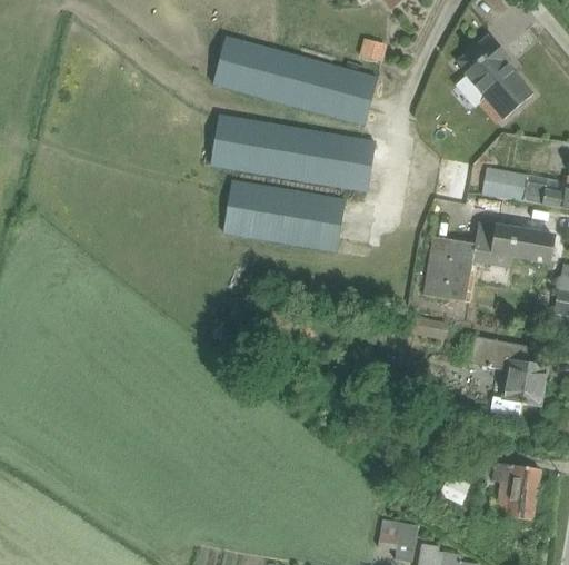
[(378,0),(386,10),(398,0),(378,0)]
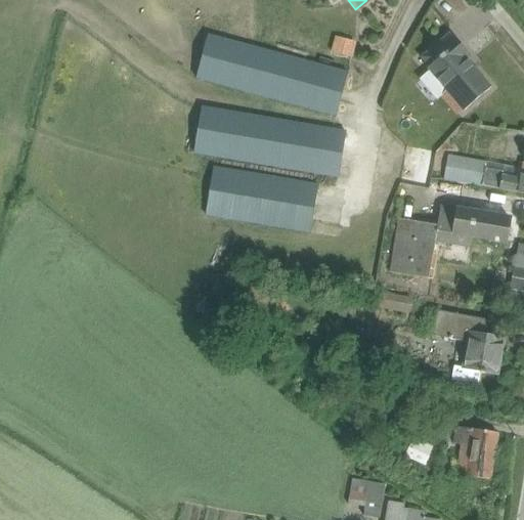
[(351,59),(219,24),(208,68),(340,103),(351,59)]
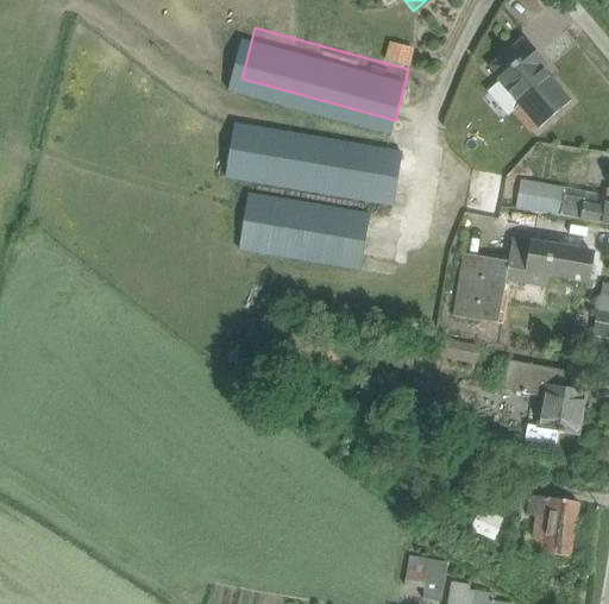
[(529,132),(570,98),(552,75),(551,76),(542,68),(547,63),(522,35),(488,64),(497,75),(495,76),(498,80),(487,89),(508,115),(512,112),(529,132)]
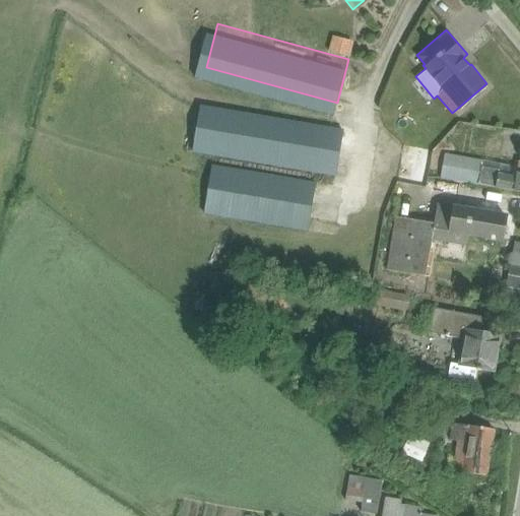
[(325,171),(334,130),(205,102),(196,142),(325,171)]
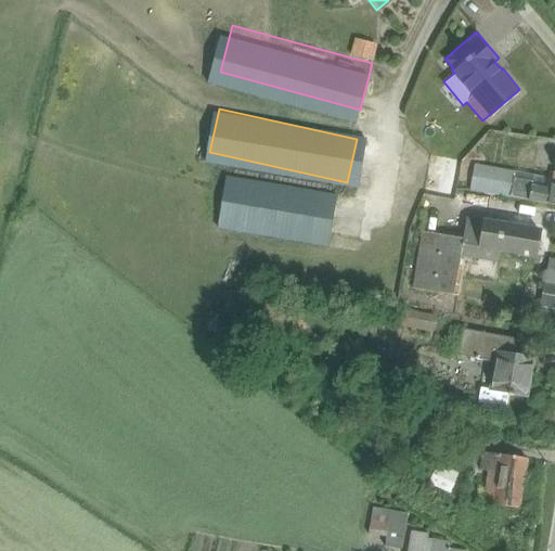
[(523,202),(554,206),(554,177),(526,174),(523,202)]
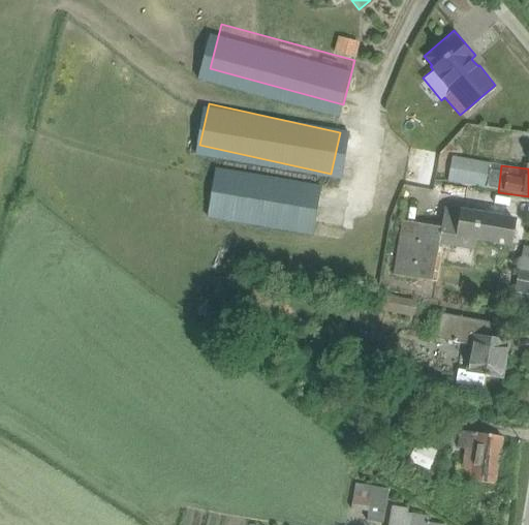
[(349,189),(215,168),(208,220),(342,241),(349,189)]
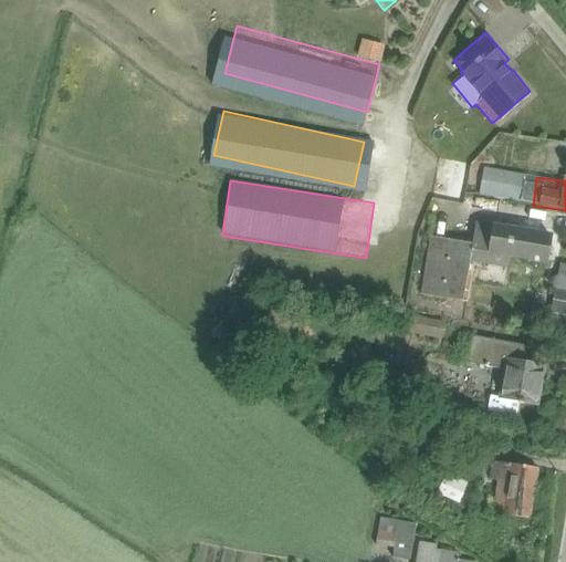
[(477,257),(542,269),(548,235),(483,224),(477,257)]
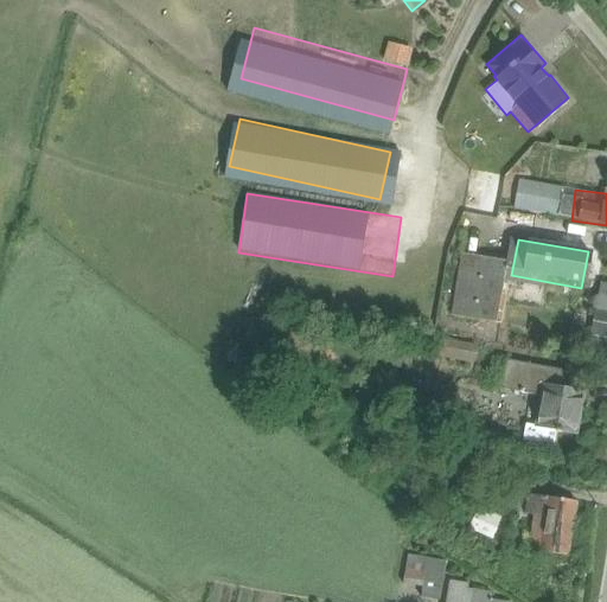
[(525,421),(574,430),(586,375),(508,358),(502,388),(531,395),(525,421)]
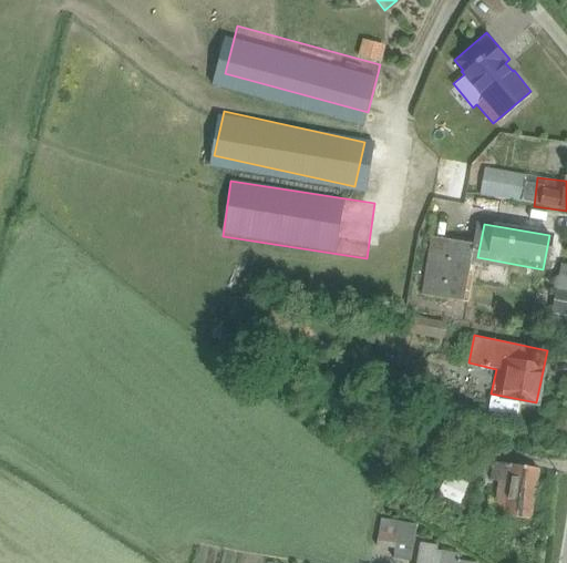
[(491,513),(532,519),(539,468),(498,461),(491,513)]
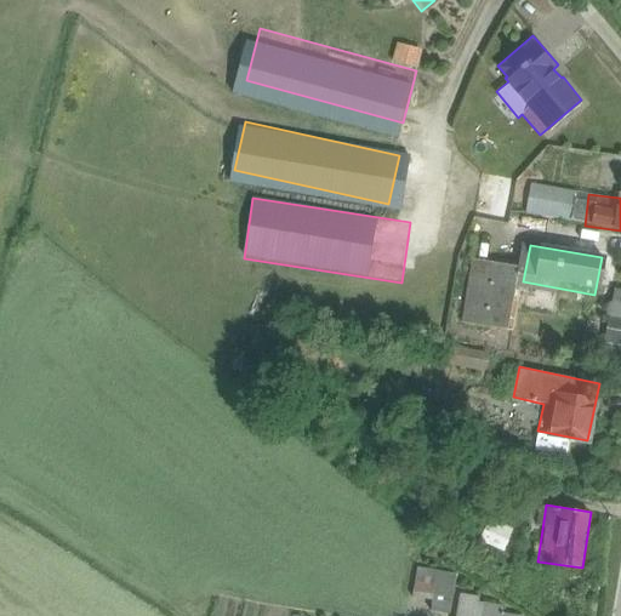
[(437,609),(439,562),(400,559),(399,591),(417,592),(416,608),(437,609)]
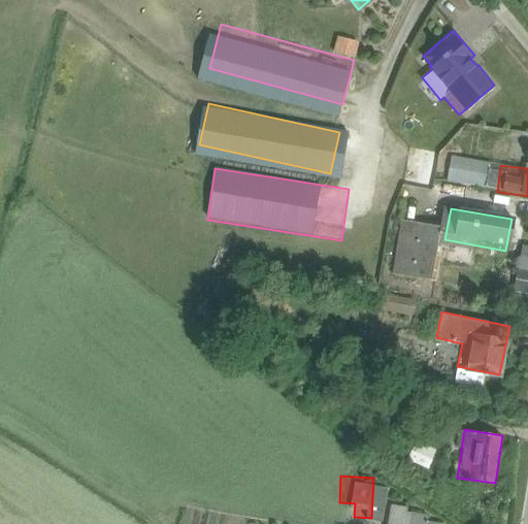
[(378,500),(374,523),(381,523),(395,523),(399,504),(378,500)]
